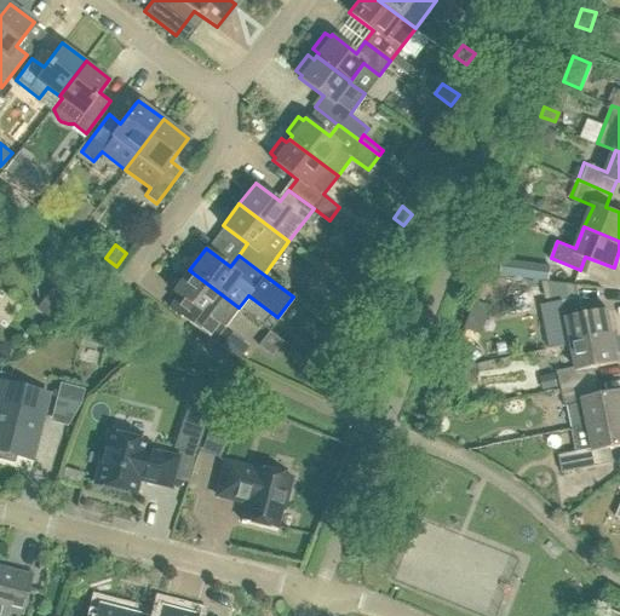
[(503,259),(501,274),(549,280),(551,264),(503,259)]
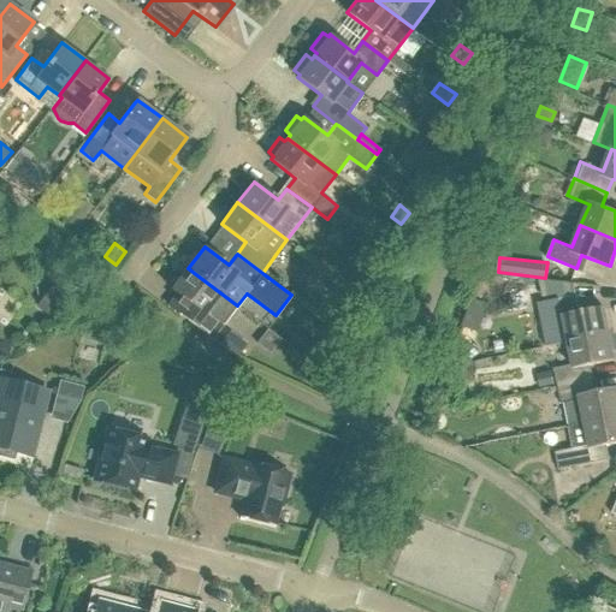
[(237,306),(188,268),(172,289),(175,291),(166,303),(212,338),(237,306)]
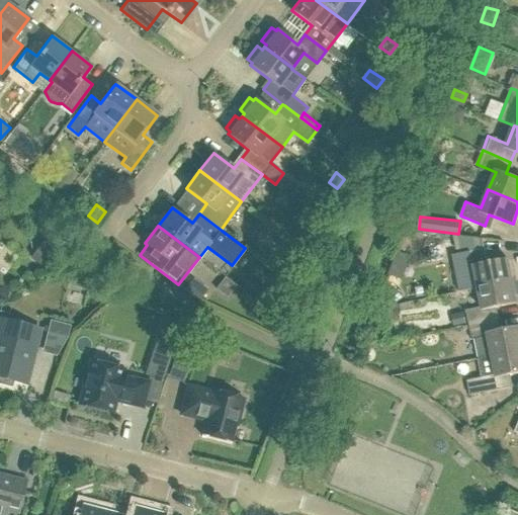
[(420,238),(418,255),(437,257),(439,240),(420,238)]
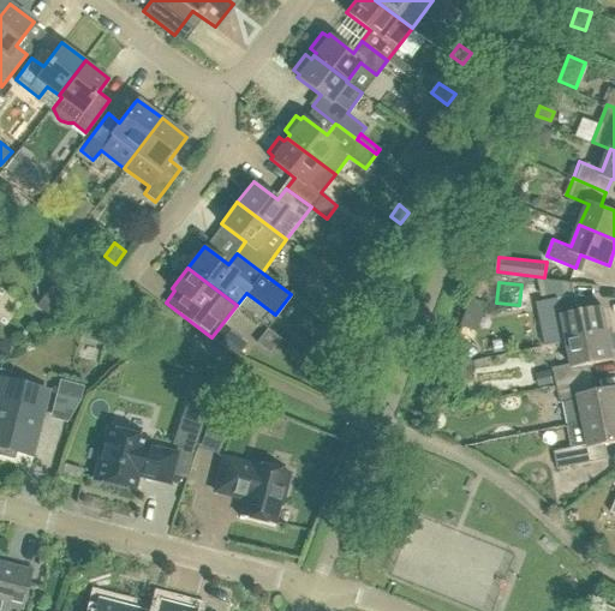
[(568,340),(609,331),(604,306),(574,312),(572,298),(541,304),(547,333),(566,329),(568,340)]
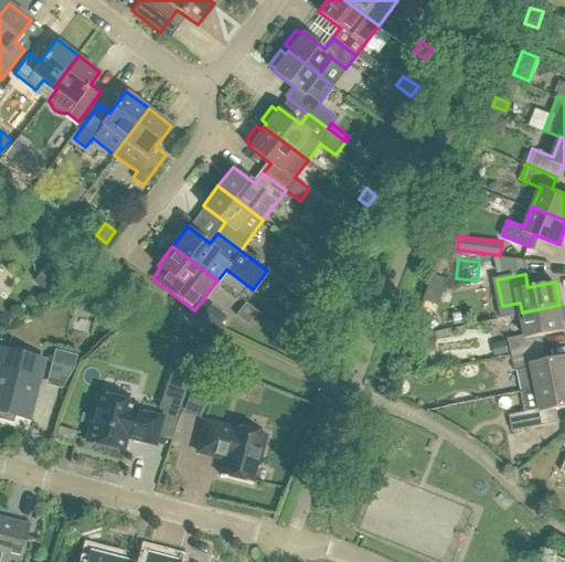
[(462,283),(464,308),(477,307),(476,282),(462,283)]
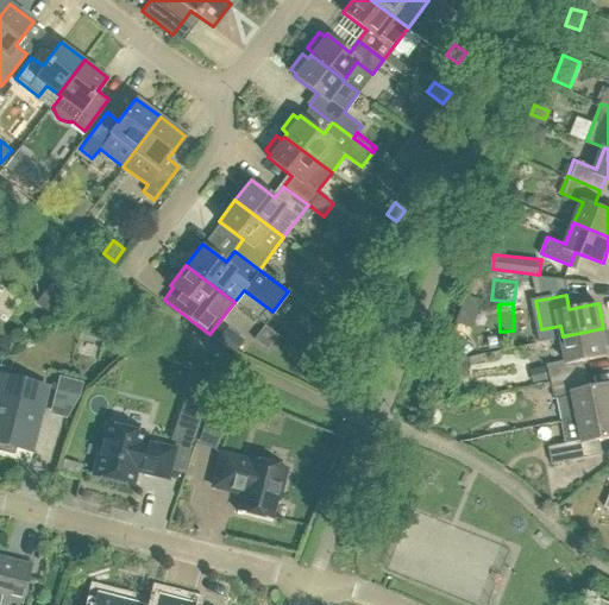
[(346,329),(353,319),(339,308),(331,319),(346,329)]
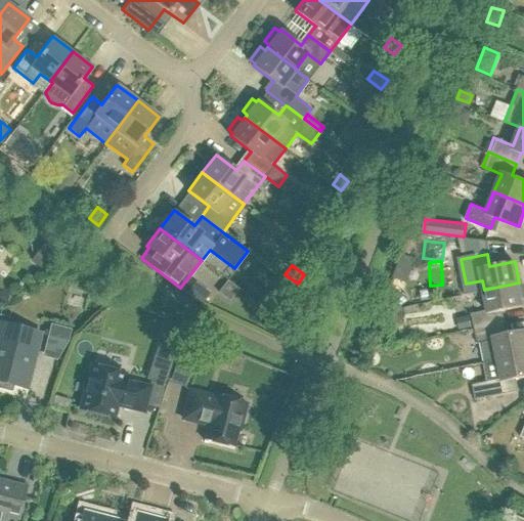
[(201,303),(210,291),(195,280),(186,293),(201,303)]
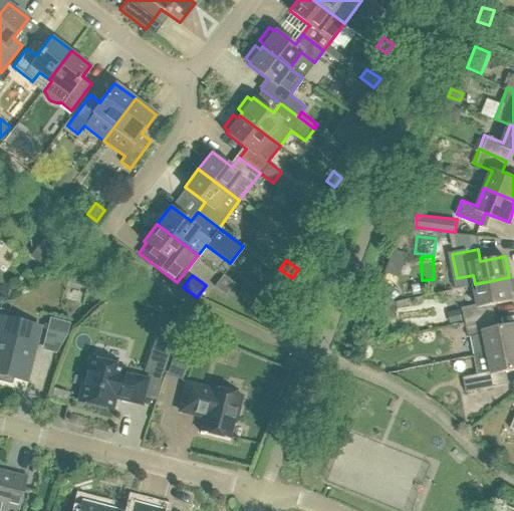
[(466,321),(491,316),(489,304),(513,299),(509,277),(475,284),(478,303),(463,306),(466,321)]
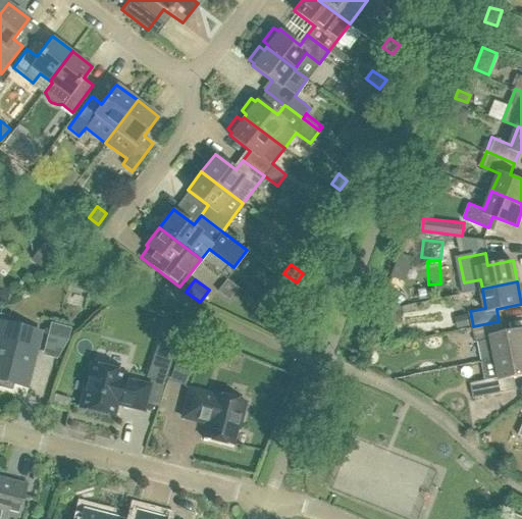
[(103,286),(93,294),(101,303),(110,295),(103,286)]
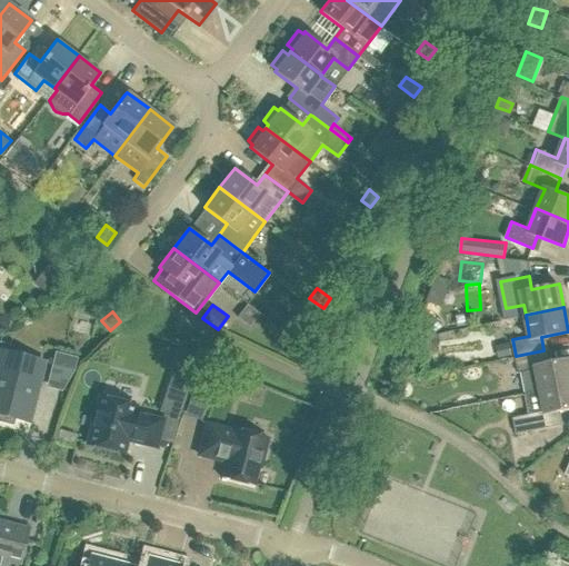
[(297,339),(311,323),(298,311),(283,328),(297,339)]
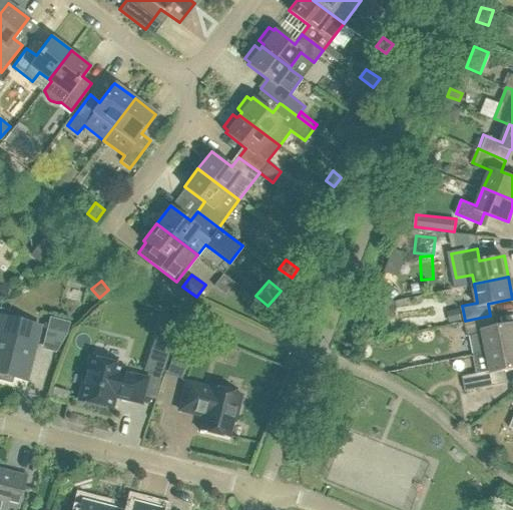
[(390,301),(398,294),(390,284),(382,291),(390,301)]
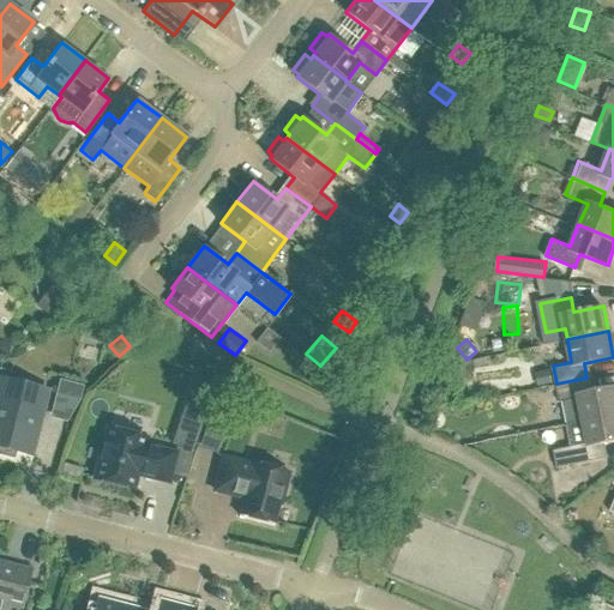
[(515,400),(536,397),(530,364),(510,368),(515,400)]
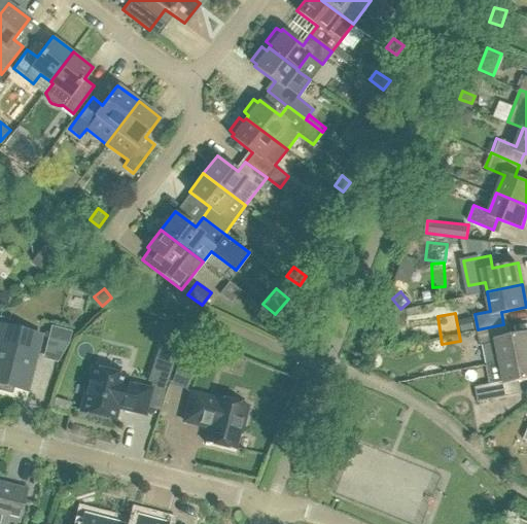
[(275,335),(282,324),(271,316),(264,326),(275,335)]
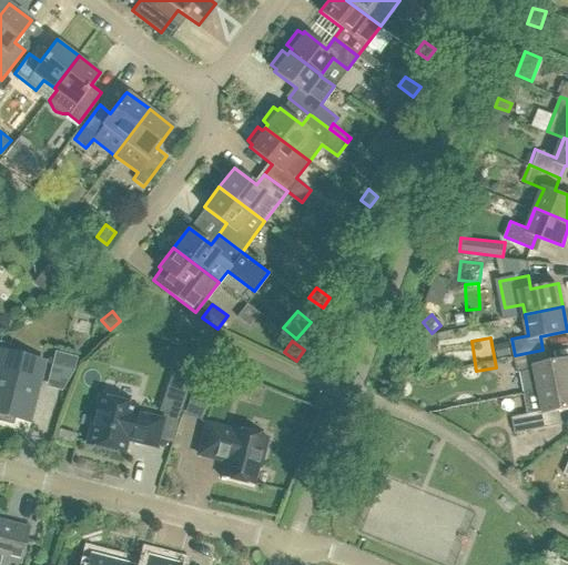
[(498,357),(513,354),(510,341),(495,343),(498,357)]
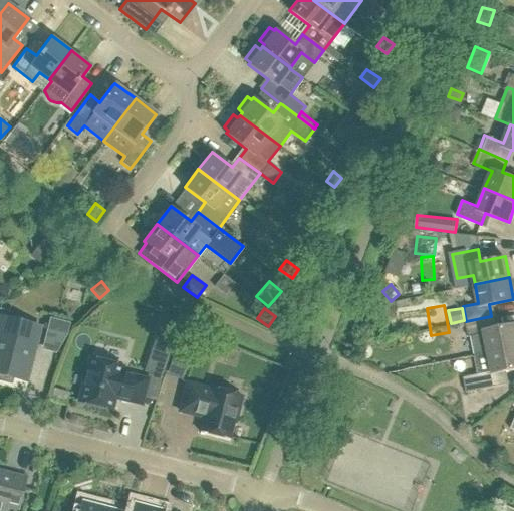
[(177,328),(180,319),(162,313),(159,322),(177,328)]
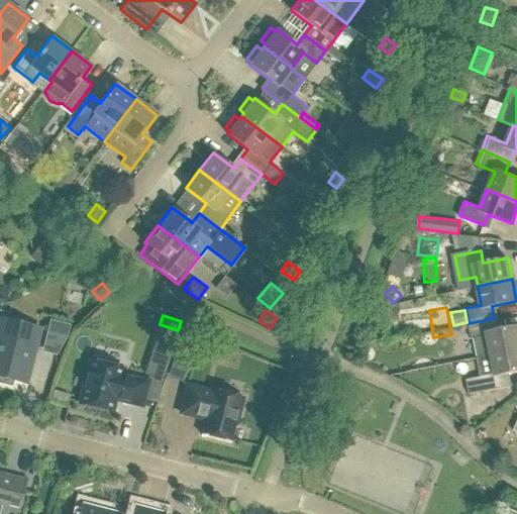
[(1,318),(0,321),(0,375),(0,376),(0,379),(12,382),(13,379),(24,381),(38,327),(1,318)]
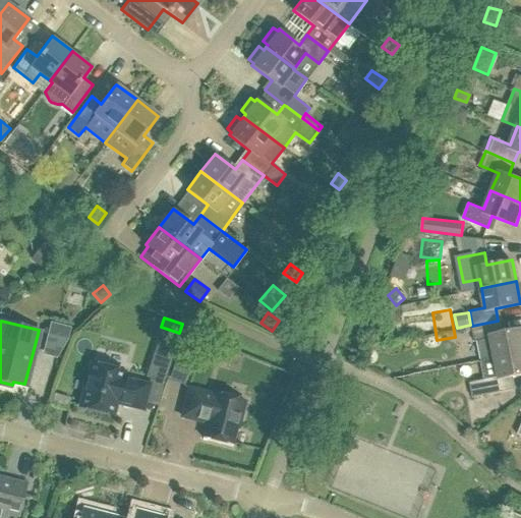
[(482,358),(520,350),(520,328),(501,332),(498,321),(472,326),(475,340),(478,340),(482,358)]
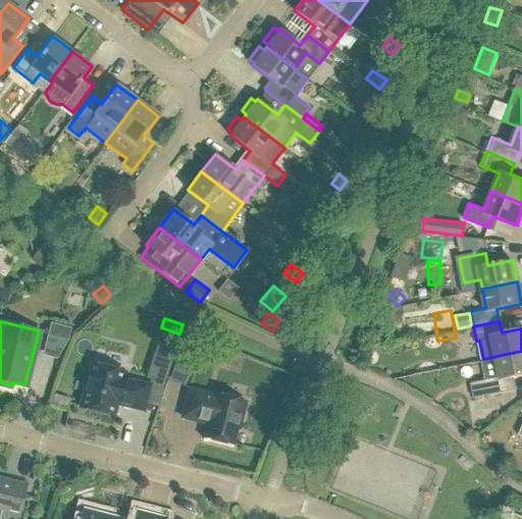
[(56,359),(66,340),(68,328),(48,323),(41,355),(56,359)]
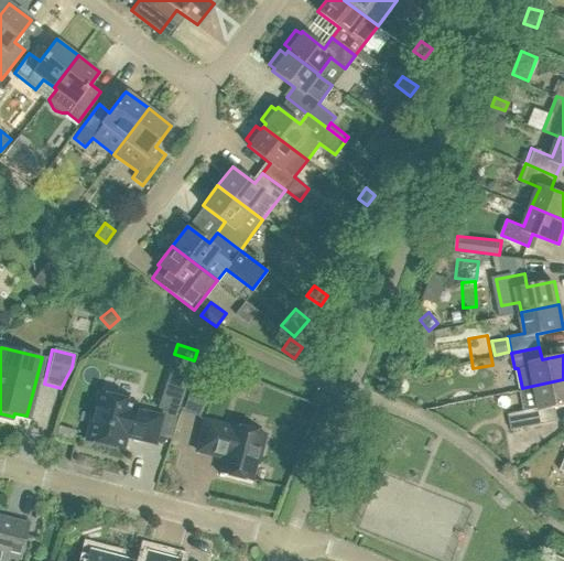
[(193,368),(188,384),(206,389),(210,373),(193,368)]
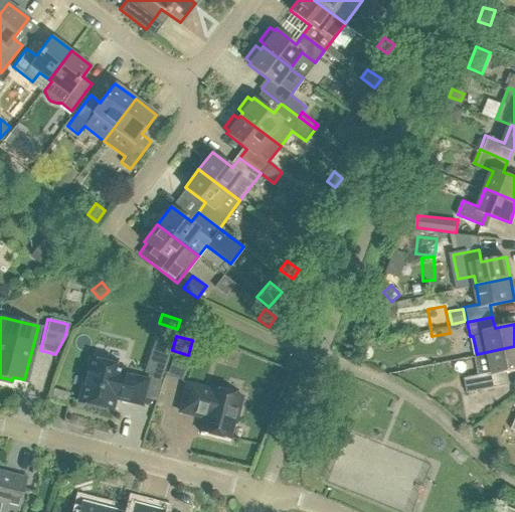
[(153,344),(144,370),(147,371),(163,375),(171,350),(159,346),(153,344)]
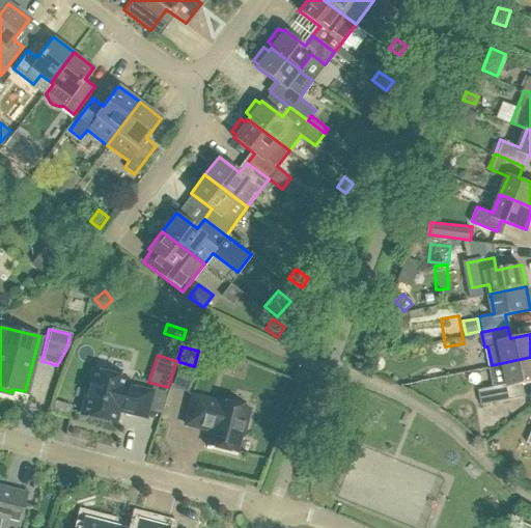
[(530,357),(492,365),(495,385),(478,388),(481,404),(522,396),(519,384),(530,381),(530,357)]
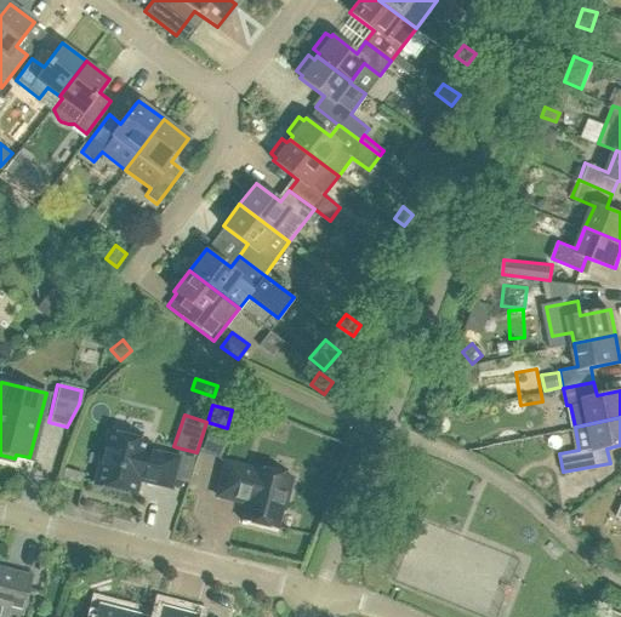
[(170,486),(177,456),(144,449),(147,441),(109,432),(96,483),(134,492),(137,478),(170,486)]
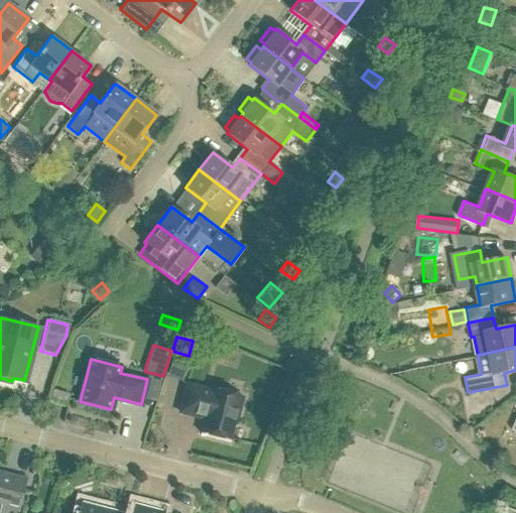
[(211,389),(186,383),(180,410),(204,416),(200,431),(229,438),(233,422),(235,423),(242,395),(211,387),(211,389)]
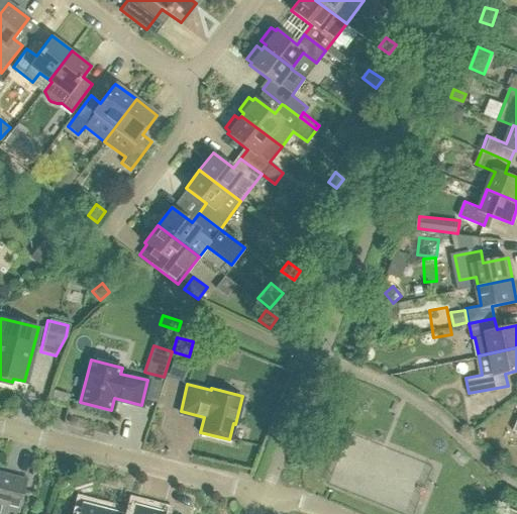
[(54,389),(50,398),(60,401),(63,392),(54,389)]
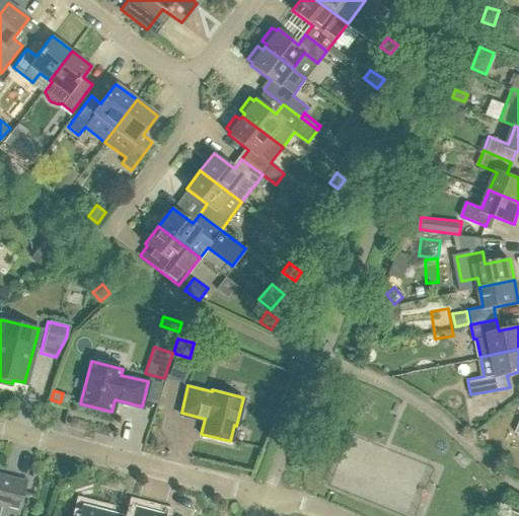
[(99,439),(105,414),(87,409),(81,434),(99,439)]
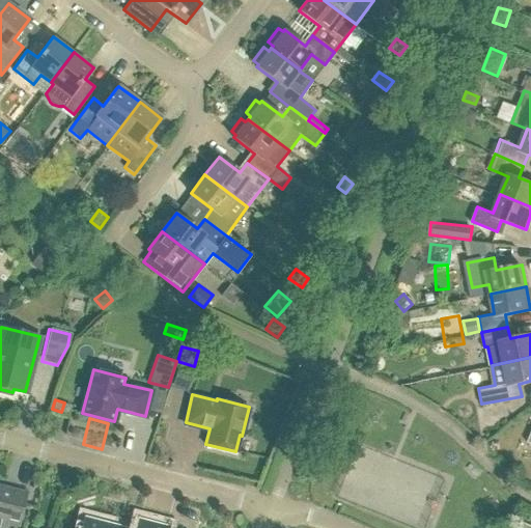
[(0,527),(4,527),(6,523),(18,526),(27,491),(0,483),(0,527)]
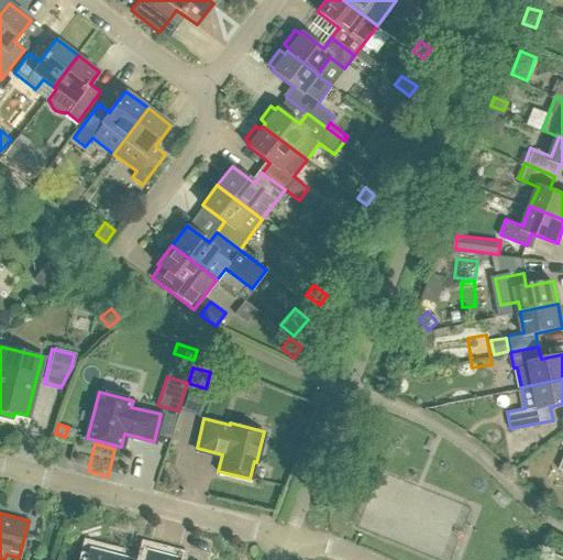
[(175,559),(177,557),(147,549),(144,559),(138,559),(111,553),(88,547),(85,559),(175,559)]
